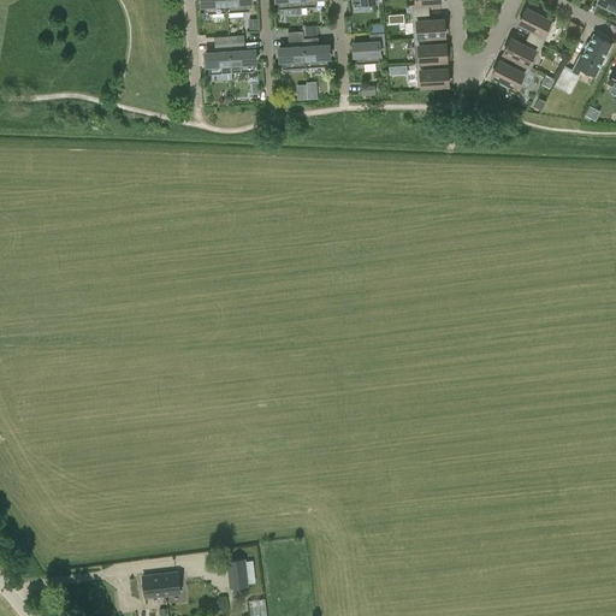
[(226,0),(203,0),(203,3),(202,3),(202,6),(205,6),(205,13),(227,12),(226,0)]
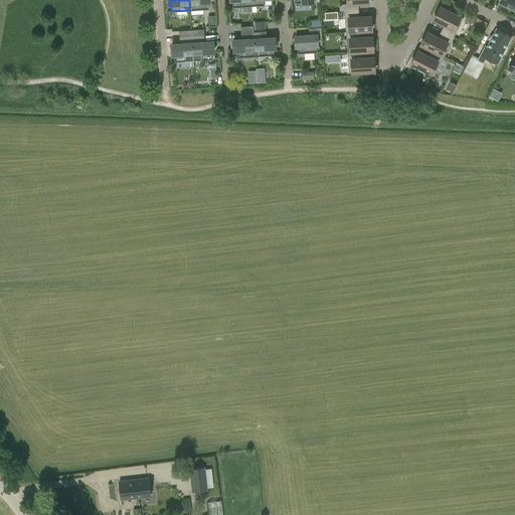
[(189,0),(190,10),(209,9),(208,3),(209,2),(209,0),(189,0)]
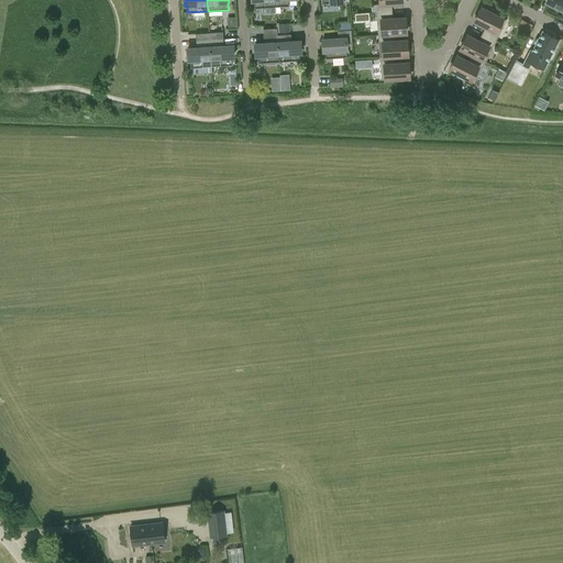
[(376,12),(393,11),(392,0),(399,0),(379,0),(379,3),(376,4),(376,12)]
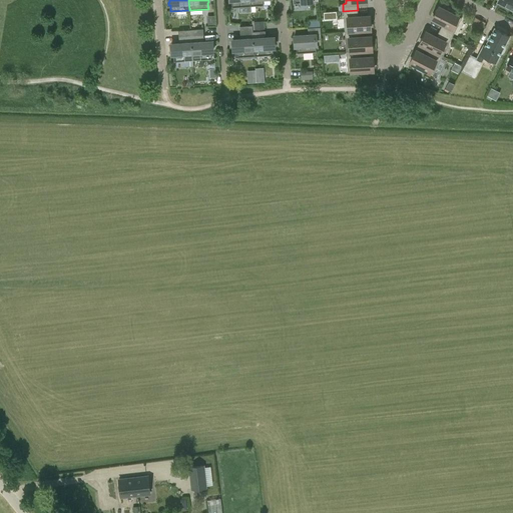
[(439,30),(452,37),(461,18),(452,13),(453,11),(448,8),(446,10),(438,6),(433,17),(443,22),(439,30)]
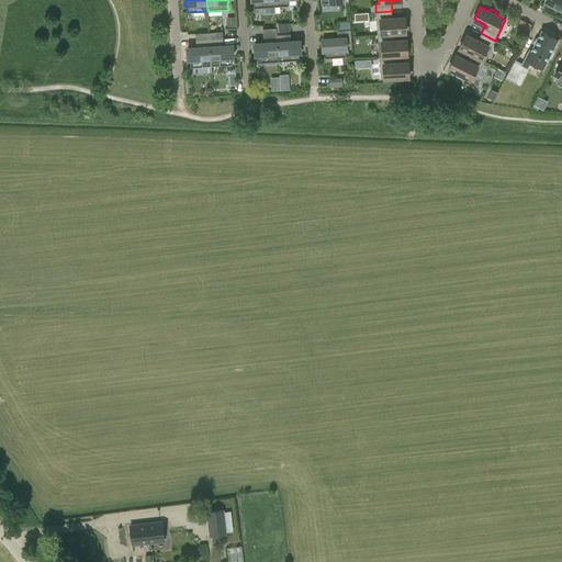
[(378,34),(393,33),(393,34),(406,33),(405,20),(392,21),(392,11),(375,12),(378,34)]
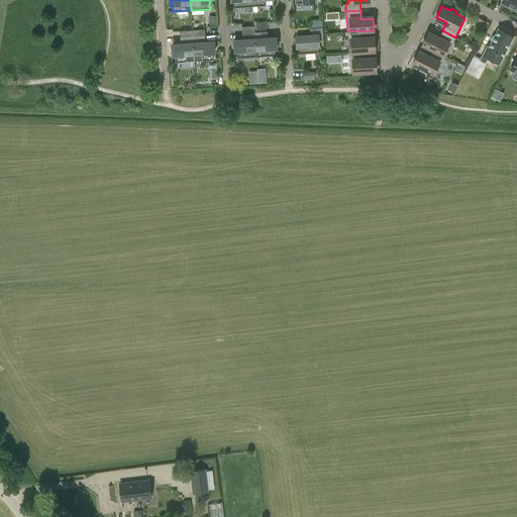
[(479,17),(474,26),(485,31),(489,22),(479,17)]
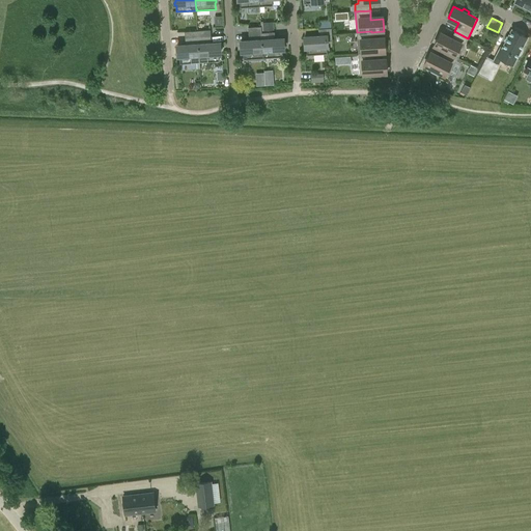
[(262,22),(263,30),(274,30),(273,22),(262,22)]
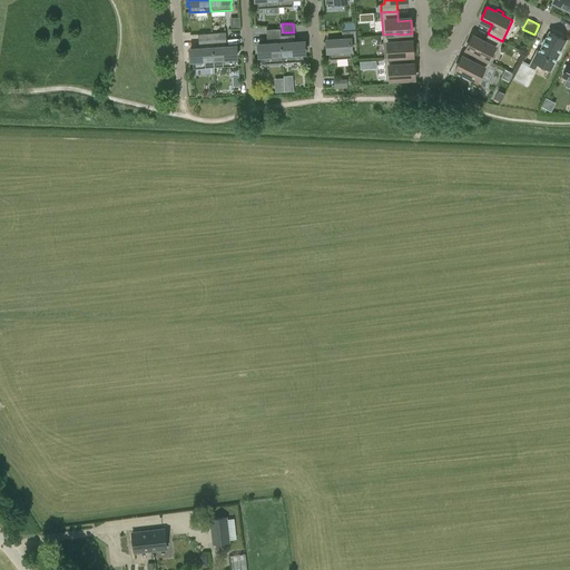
[(330,52),(330,59),(351,58),(351,56),(354,56),(353,50),(351,50),(351,43),(356,43),(355,30),(342,31),(342,38),(327,39),(327,42),(328,42),(328,49),(327,49),(328,52),(330,52)]
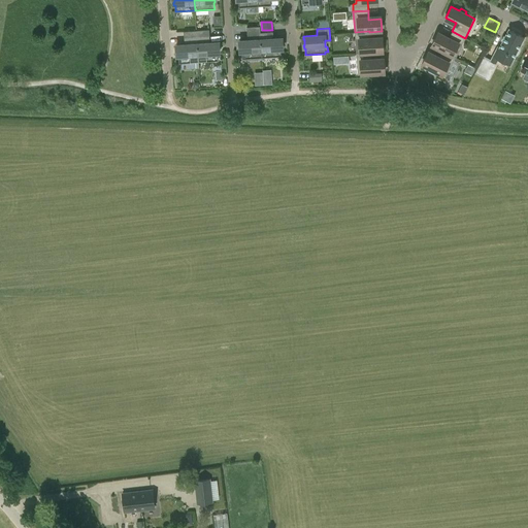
[(497,47),(493,56),(509,64),(515,56),(517,55),(518,53),(519,51),(520,48),(520,45),(524,37),(508,29),(499,48),(497,47)]
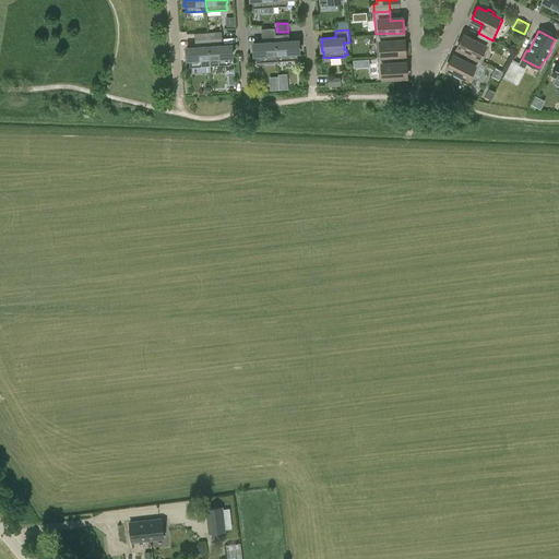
[(381,56),(392,56),(405,55),(404,43),(392,44),(391,34),(391,33),(376,34),(376,42),(380,42),(381,56)]
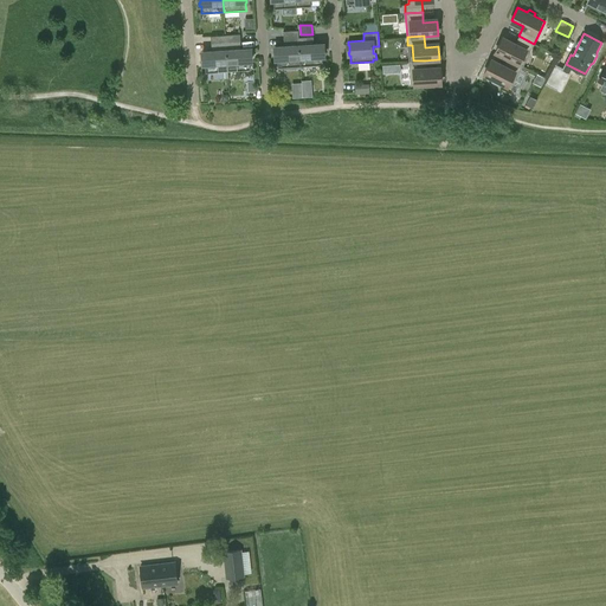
[(504,57),(522,66),(522,65),(519,64),(526,50),(529,52),(534,44),(519,36),(514,46),(501,40),(495,52),(504,57)]
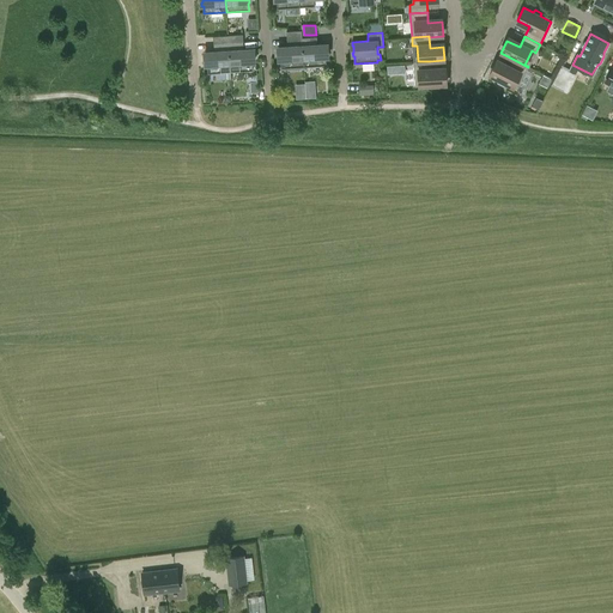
[(302,38),(303,67),(326,65),(326,58),(327,58),(327,54),(326,54),(325,47),(326,47),(326,43),(317,44),(316,37),(302,38)]
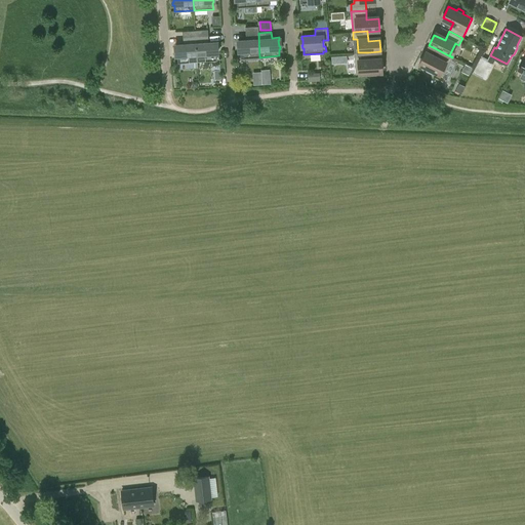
[(258,33),(245,34),(246,39),(238,40),(238,43),(240,43),(240,49),(239,49),(239,52),(240,52),(241,58),(259,57),(258,33)]
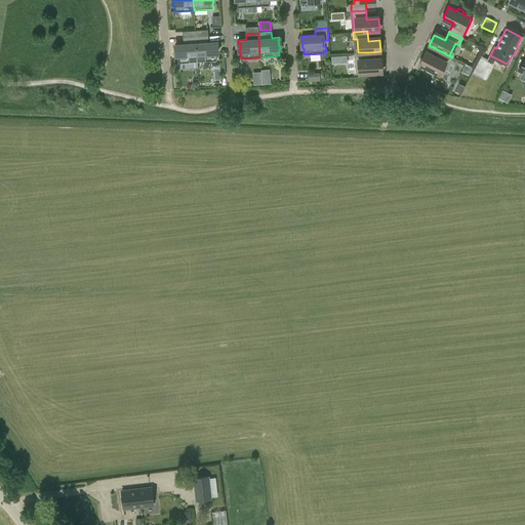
[(208,36),(196,37),(197,62),(216,61),(216,53),(217,53),(217,50),(215,50),(215,45),(216,44),(216,41),(208,42),(208,36)]
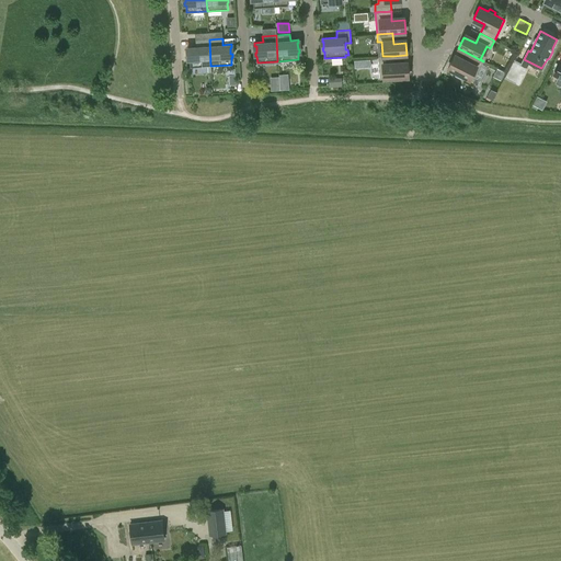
[(209,39),(195,41),(196,47),(187,47),(187,50),(189,50),(190,57),(189,57),(189,60),(190,60),(190,67),(210,66),(209,39)]
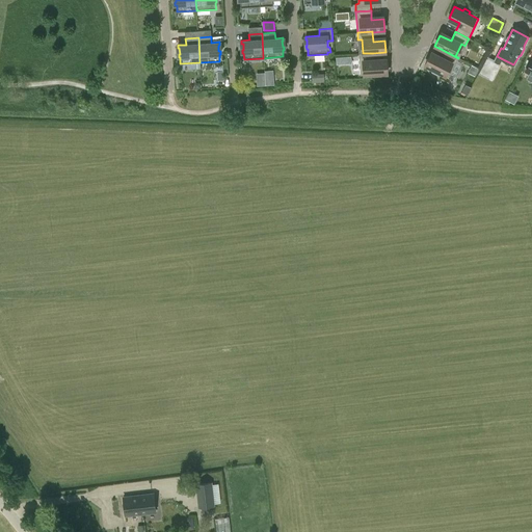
[(443,50),(439,59),(430,54),(424,65),(432,70),(431,72),(437,75),(439,73),(448,77),(458,58),(443,50)]
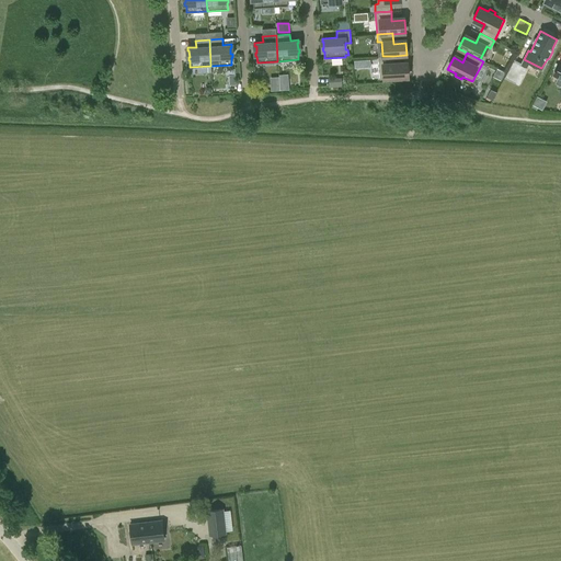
[(393,56),(382,56),(378,56),(379,79),(408,78),(408,65),(395,66),(393,56)]
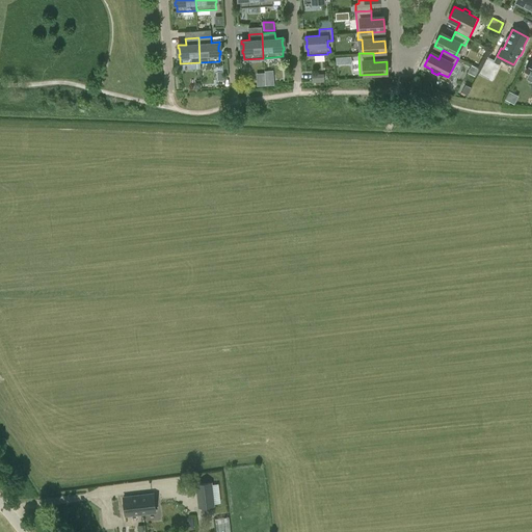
[(498,62),(487,57),(479,74),(489,79),(498,62)]
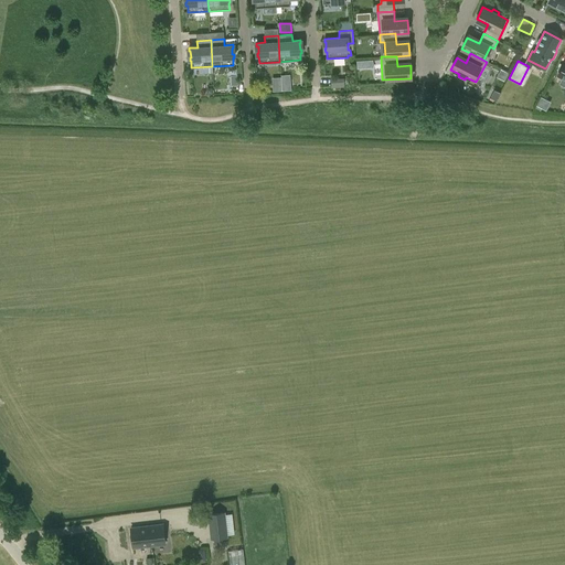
[(281,82),(283,91),(291,89),(290,82),(281,82)]
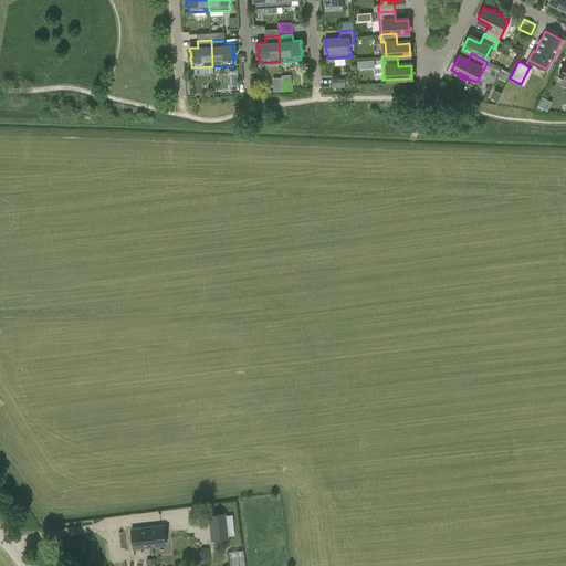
[(498,101),(501,93),(495,90),(491,97),(498,101)]
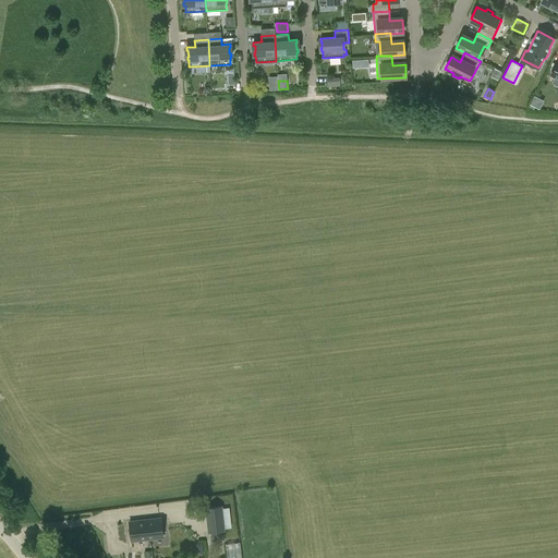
[(534,95),(530,104),(540,108),(544,99),(534,95)]
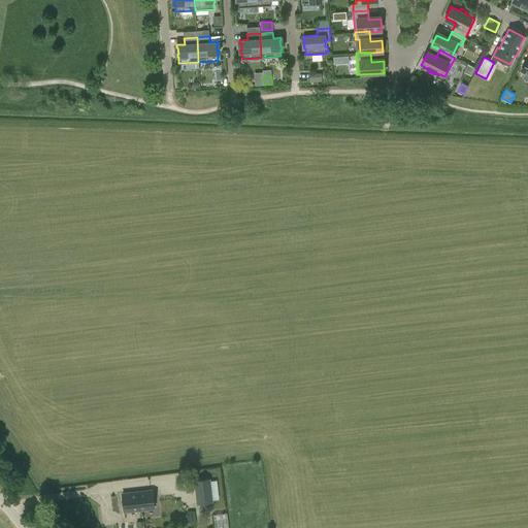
[(194,480),(197,504),(213,502),(210,477),(194,480)]
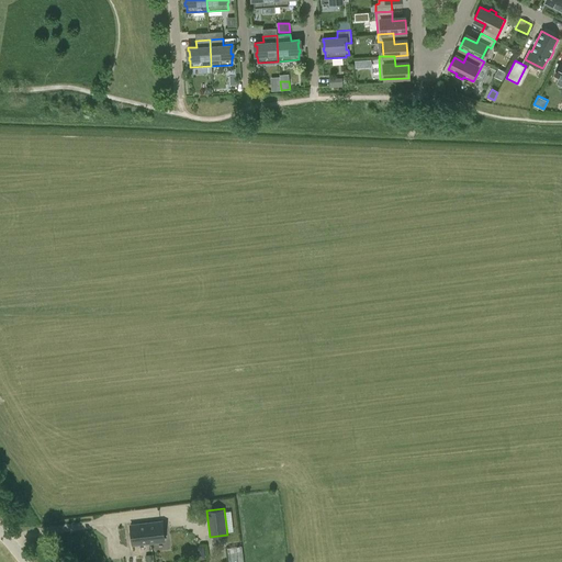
[(131,525),(133,544),(164,541),(161,521),(131,525)]
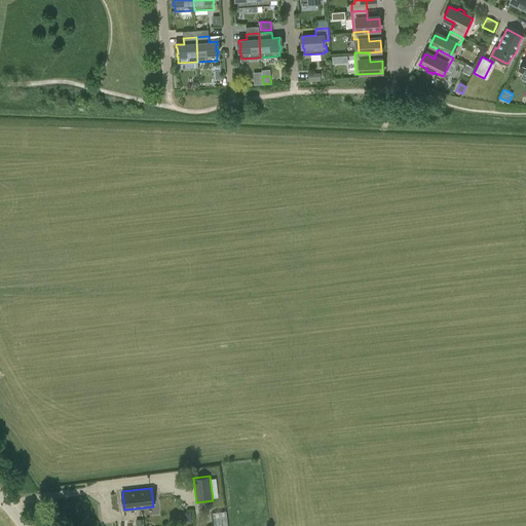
[(213,513),(214,525),(227,525),(226,511),(213,513)]
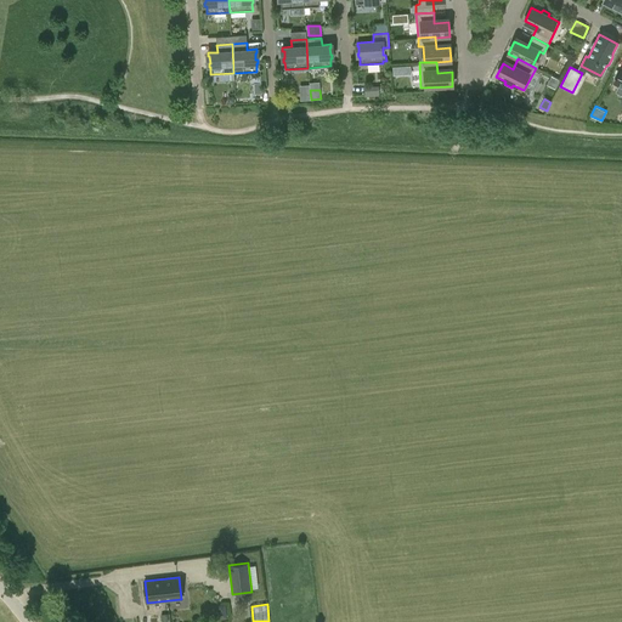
All buildings are outlined.
